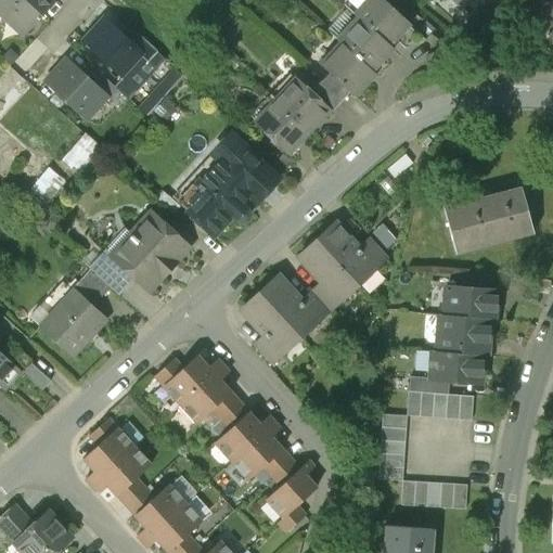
[(0,0),(0,11),(5,16),(21,0),(0,0)]
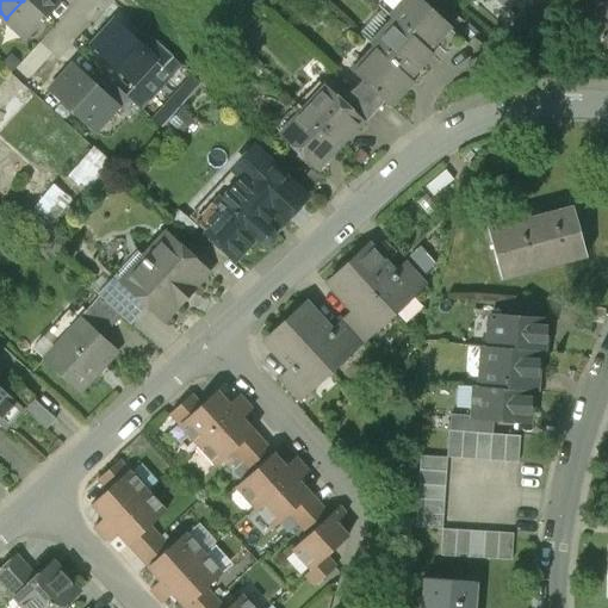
[(23,0),(6,18),(26,37),(60,0),(23,0)]
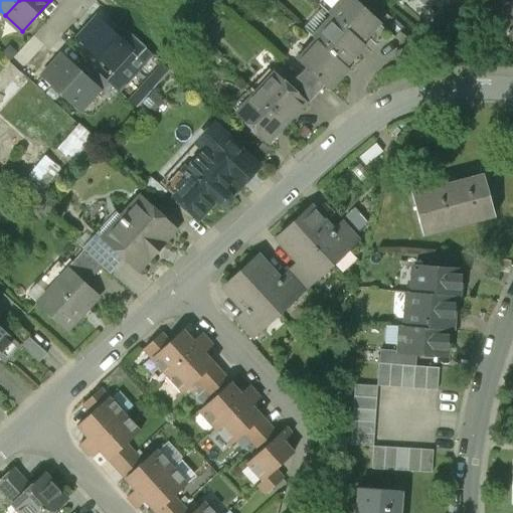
[(361,40),(361,39),(367,33),(370,36),(383,22),(358,0),(339,0),(329,12),(332,15),(333,14),(361,40)]
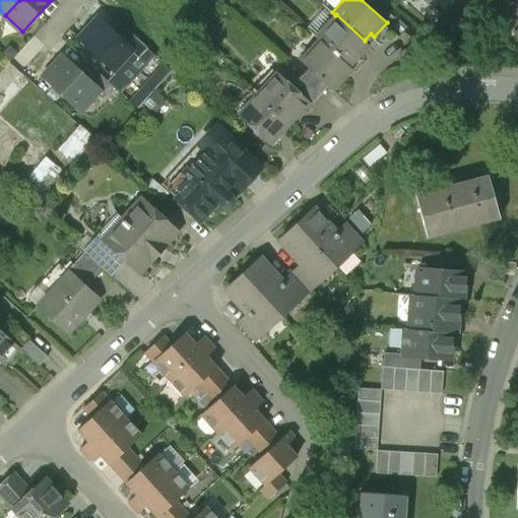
[(517,4),(512,1),(496,31),(517,43),(517,4)]
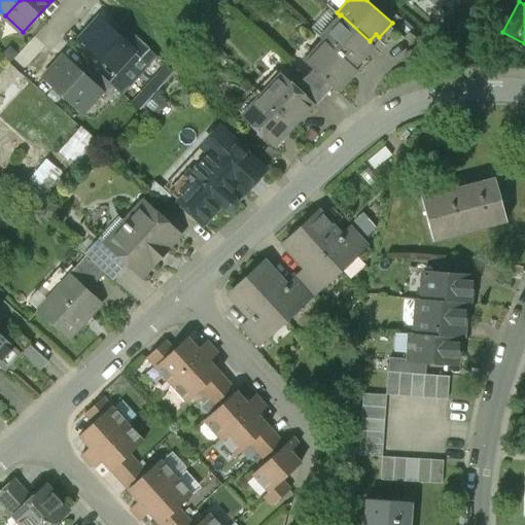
[(324,38),(356,68),(370,54),(366,50),(373,43),(370,40),(370,41),(341,14),(340,15),(321,36),(323,39),(324,38)]
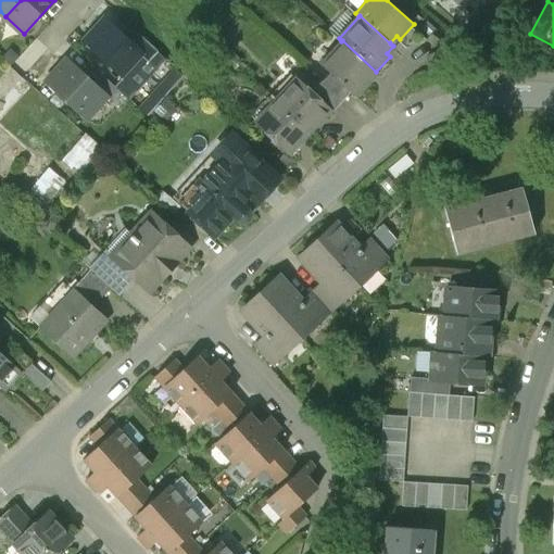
[(110,62),(126,76),(116,86),(122,90),(130,98),(167,57),(160,50),(149,61),(145,55),(146,54),(128,38),(105,19),(86,39),(102,54),(101,55),(109,63),(110,62)]
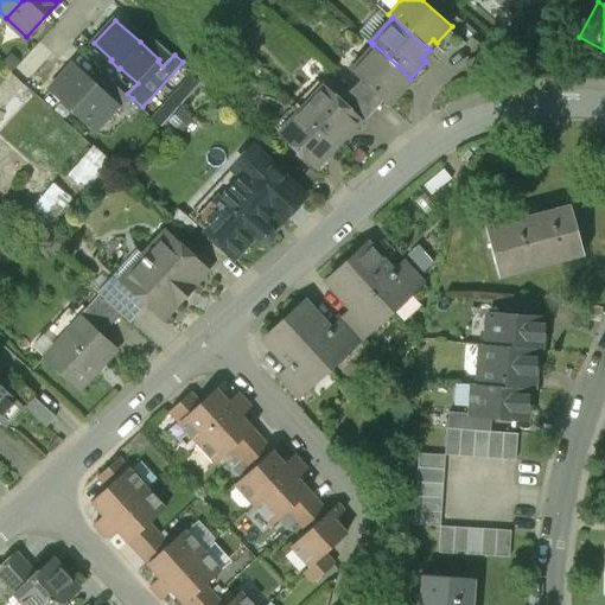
[(140,42),(159,59),(158,61),(163,67),(174,55),(148,31),(140,42)]
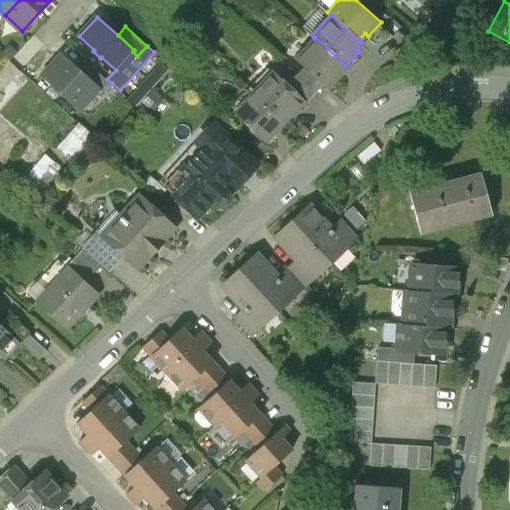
[(324,84),(330,89),(342,75),(340,72),(346,66),(315,37),(314,38),(296,58),(305,66),(324,84)]
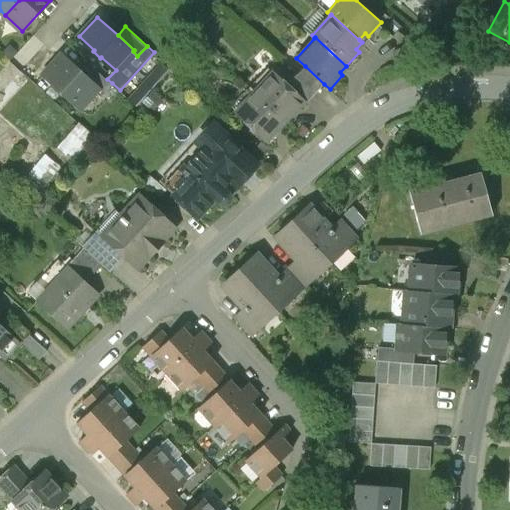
[(19,51),(11,43),(3,51),(11,59),(19,51)]
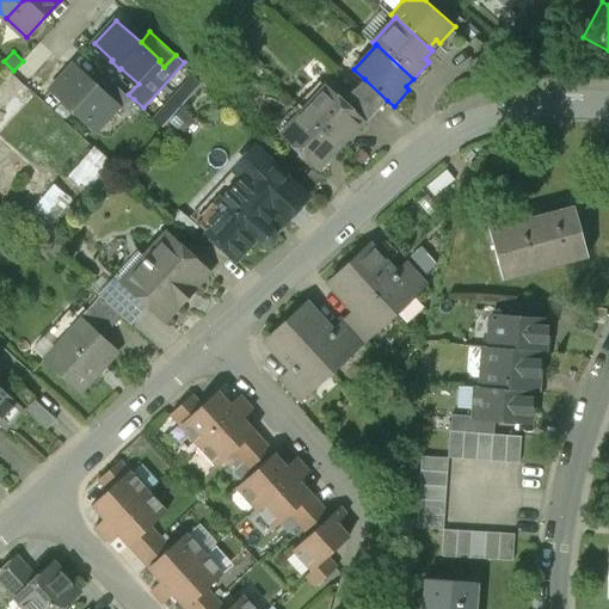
[(92,81),(75,65),(54,88),(97,129),(120,105),(92,81)]
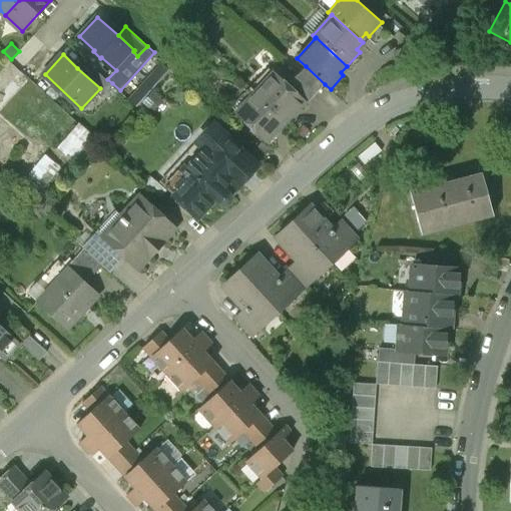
[(77,68),(100,88),(104,92),(112,83),(107,79),(86,59),(77,68)]
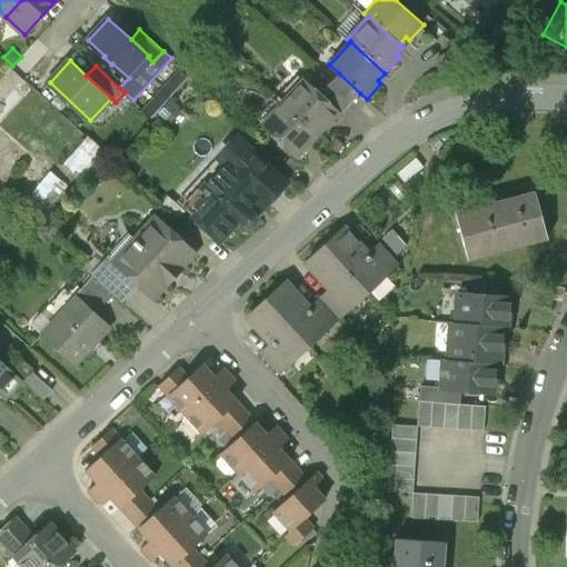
[(188,77),(179,69),(143,109),(152,117),(188,77)]
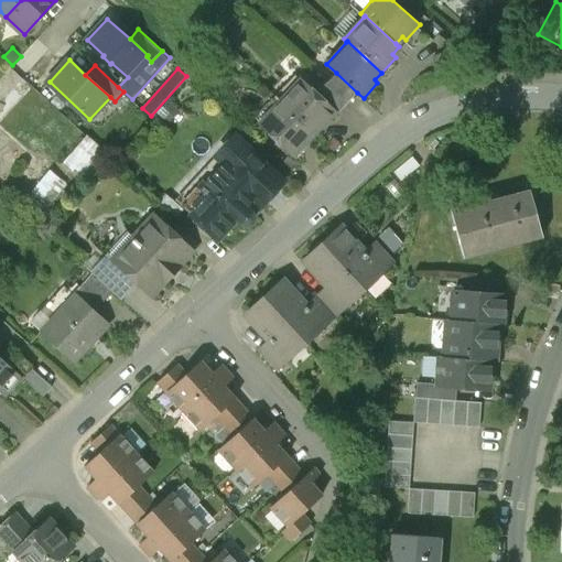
[(327,83),(348,103),(357,93),(336,73),(327,83)]
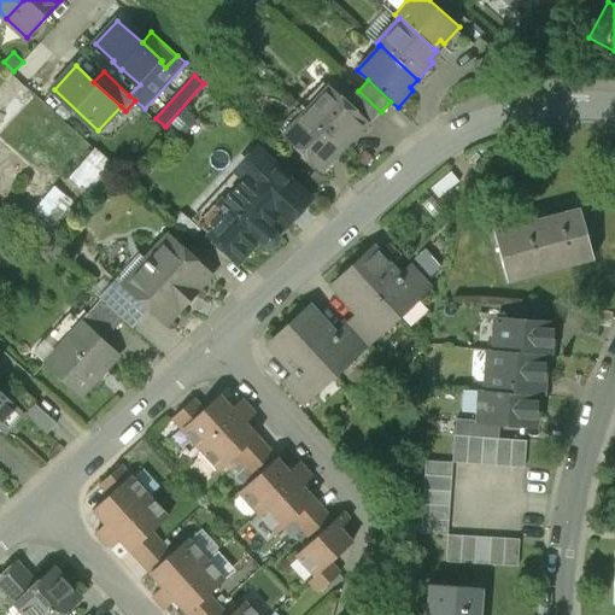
[(346,103),(331,88),(309,111),(345,144),(365,122),(367,121),(346,103)]
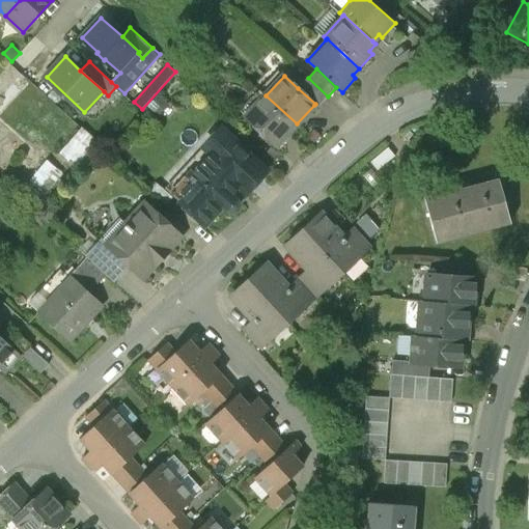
[(298,88),(315,104),(314,105),(316,108),(328,96),(308,78),(298,88)]
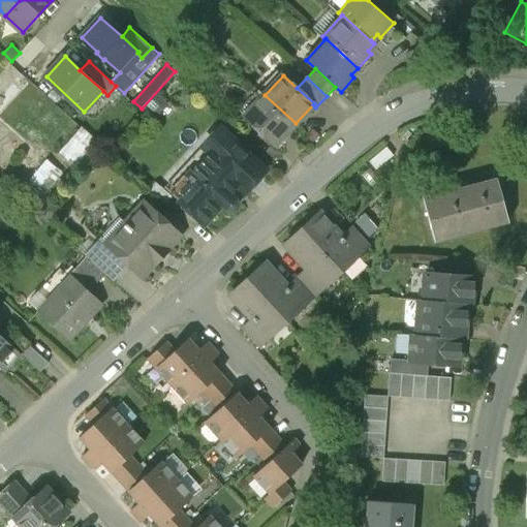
[(158,94),(148,105),(158,115),(168,103),(158,94)]
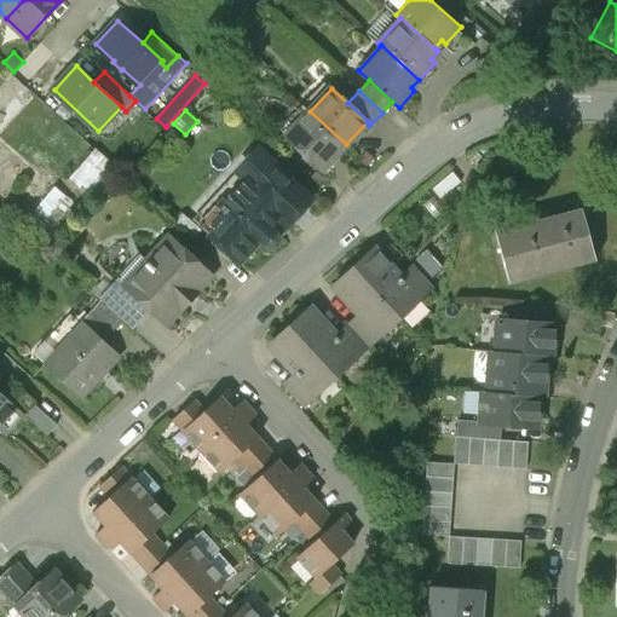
[(324,168),(346,144),(310,111),(288,136),(324,168)]
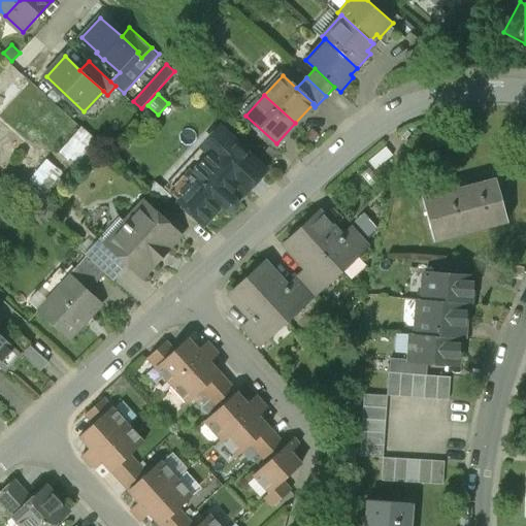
[(104,145),(83,126),(59,151),(69,160),(71,157),(73,159),(74,157),(85,166),(104,145)]
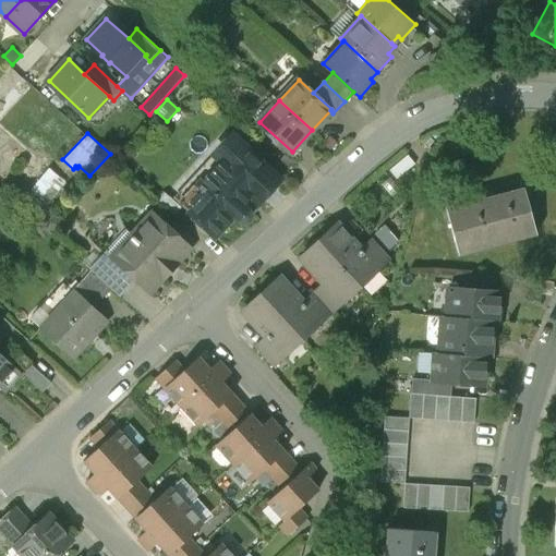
[(281,179),(232,134),(216,153),(224,158),(197,186),(202,191),(193,202),(206,215),(201,220),(217,234),(254,195),(261,202),(281,179)]
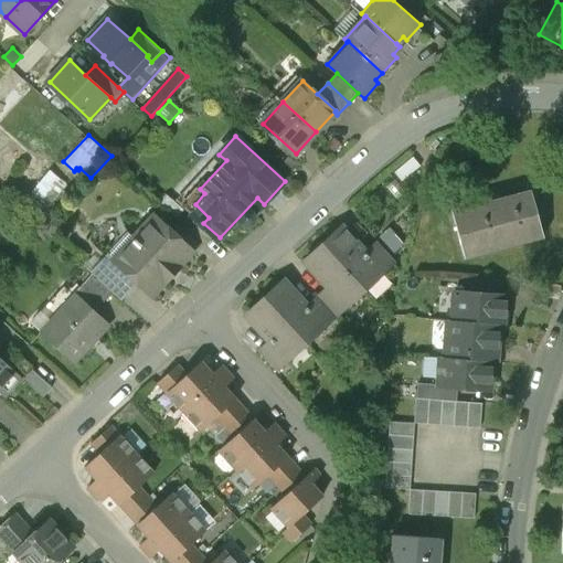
[(67,183),(51,170),(31,193),(48,206),(67,183)]
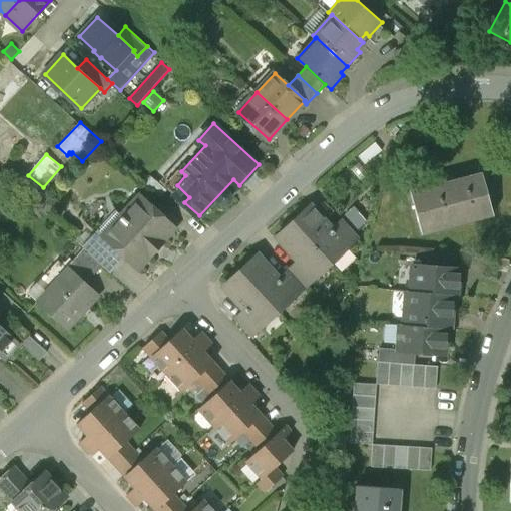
[(413,191),(423,231),(439,227),(440,228),(495,214),(484,173),(413,191)]
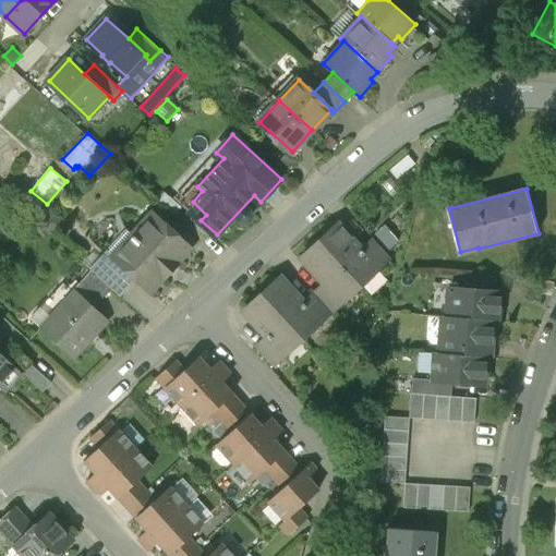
[(191,249),(153,214),(131,238),(136,243),(169,273),(191,249)]
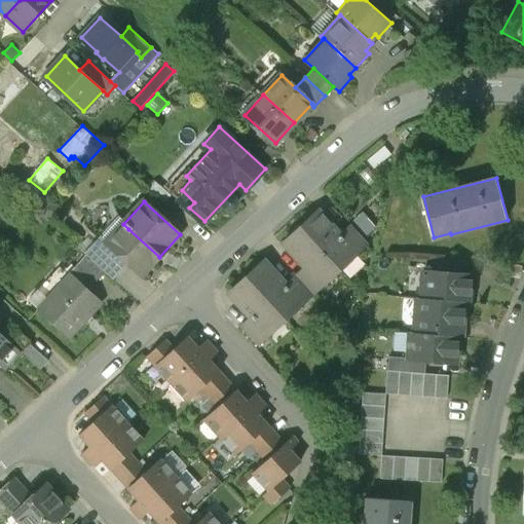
[(302,226),(341,269),(358,254),(340,234),(341,232),(321,210),(302,226)]
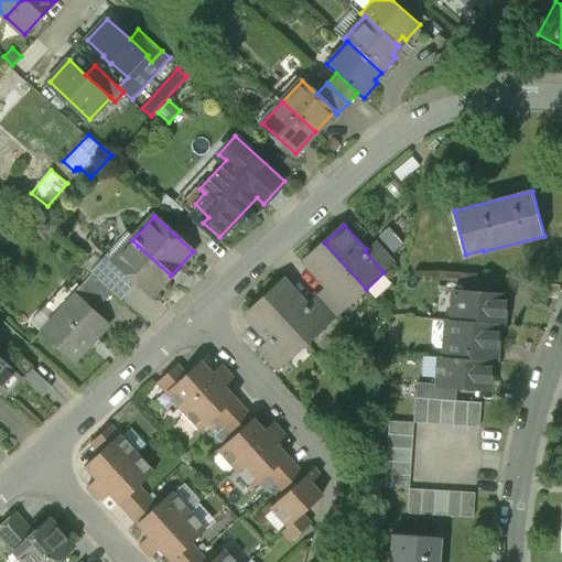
[(365,251),(384,272),(396,261),(376,240),(366,249),(365,251)]
